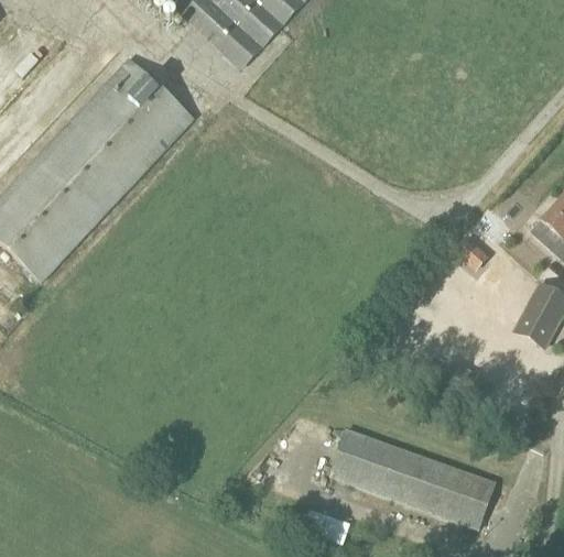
[(166,0),(241,69),(305,0),(166,0)]
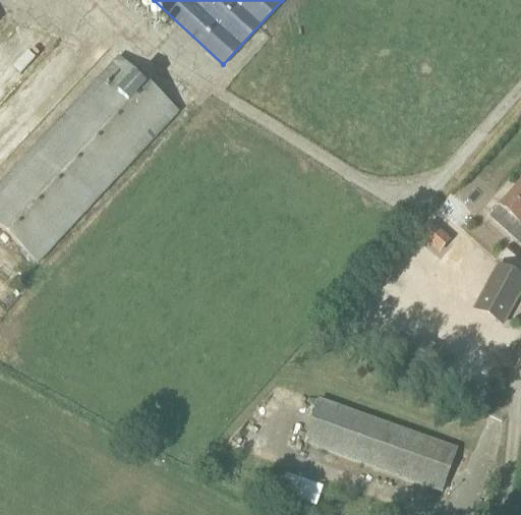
[(0,224),(39,260),(179,109),(119,53),(0,180),(0,224)]
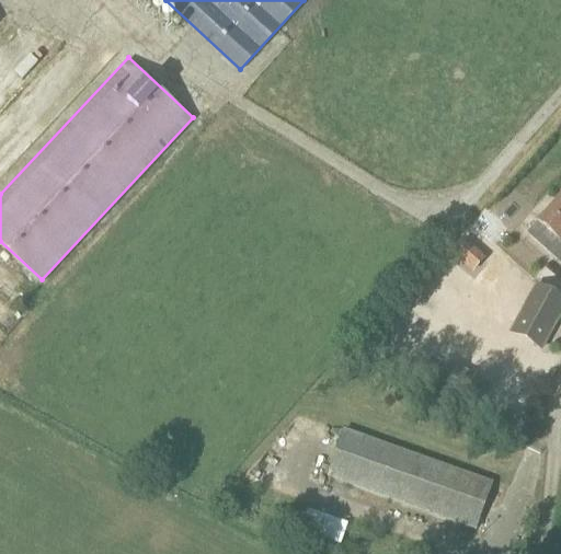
[(560,261),(560,192),(538,219),(537,218),(526,230),(560,261)]
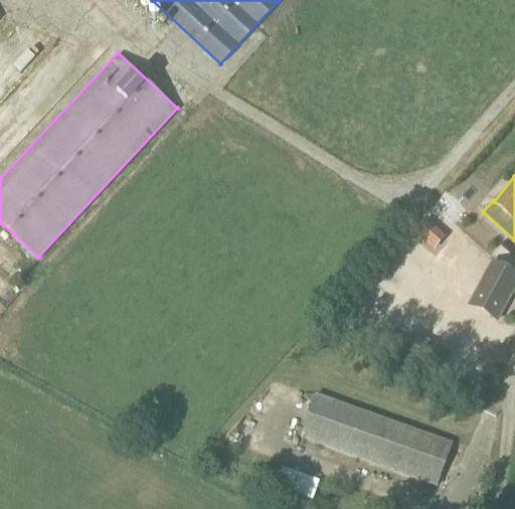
[(424,237),(437,224),(425,214),(413,227),(424,237)]
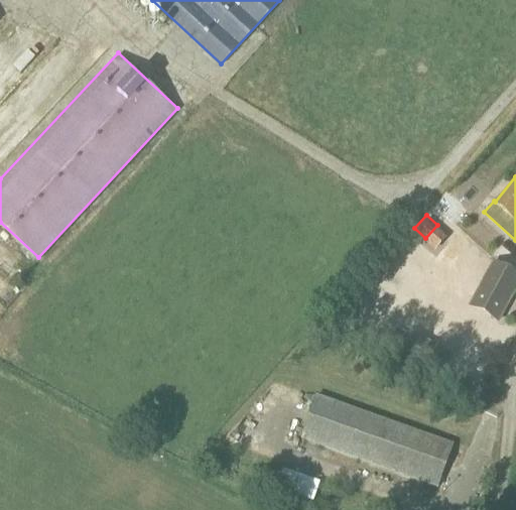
[(470,302),(496,317),(515,281),(515,272),(493,260),(470,302)]
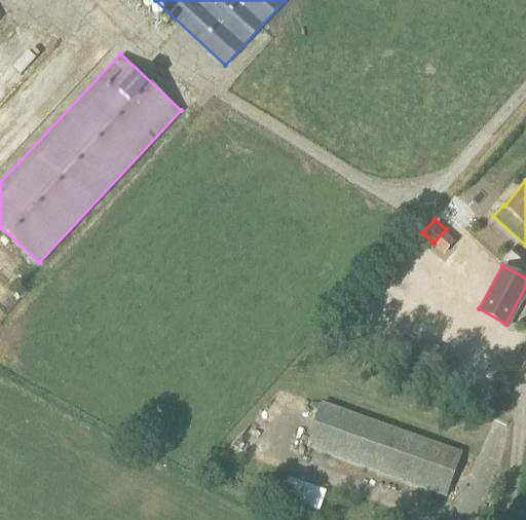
[(463,450),(323,400),(306,445),(447,495),(463,450)]
